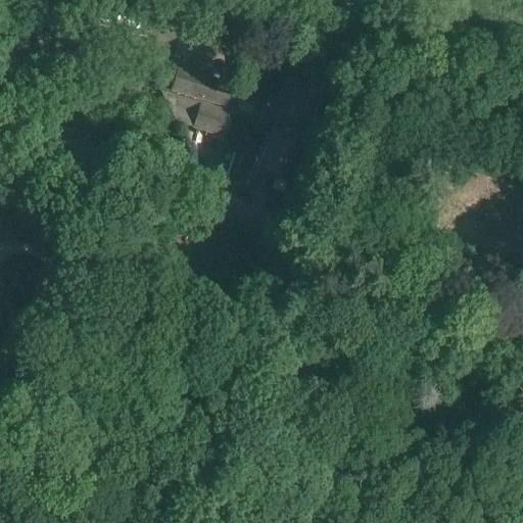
[(232,85),(196,75),(189,96),(225,107),(232,85)]
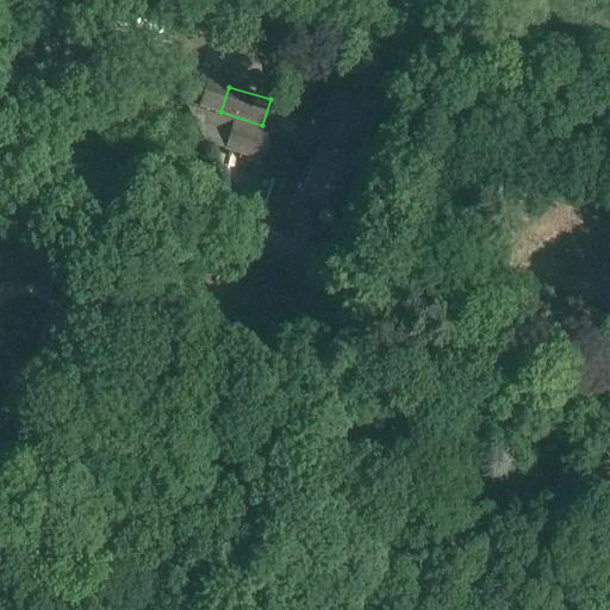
[(358,155),(358,154),(375,109),(352,98),(342,123),(331,118),(315,160),(325,165),(340,170),(348,150),(358,155)]
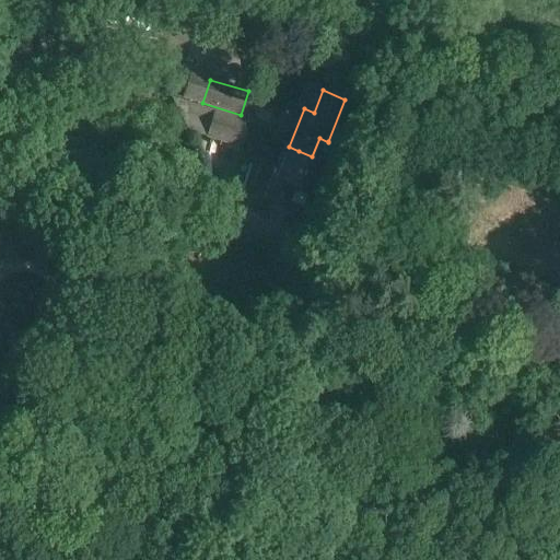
[(238,147),(247,123),(214,112),(207,136),(238,147)]
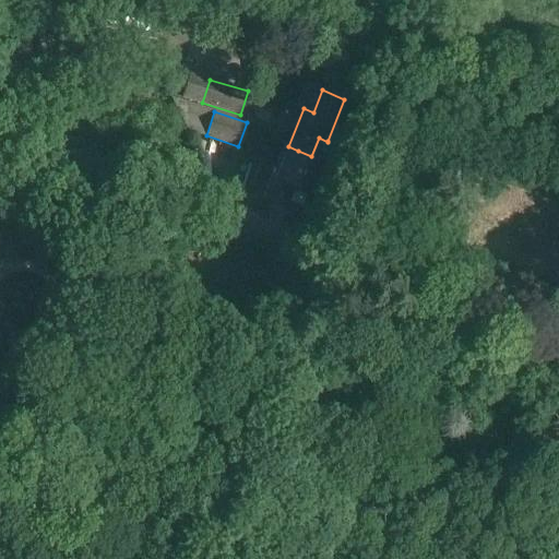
[(332,143),(328,141),(328,142),(319,138),(311,156),(298,151),(290,168),(288,167),(284,168),(281,177),(283,181),(285,182),(284,185),(310,195),(332,143)]
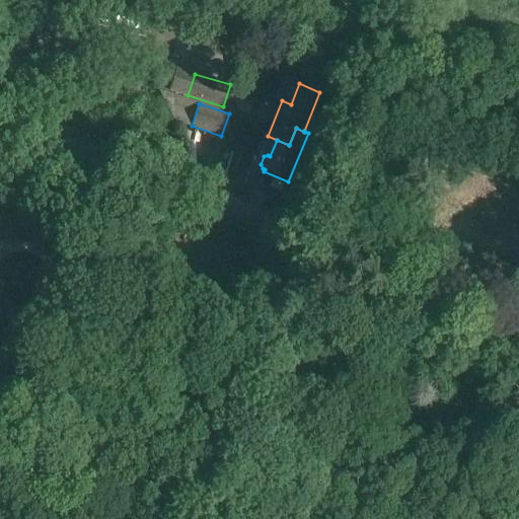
[(469,278),(465,290),(480,296),(486,284),(469,278)]
